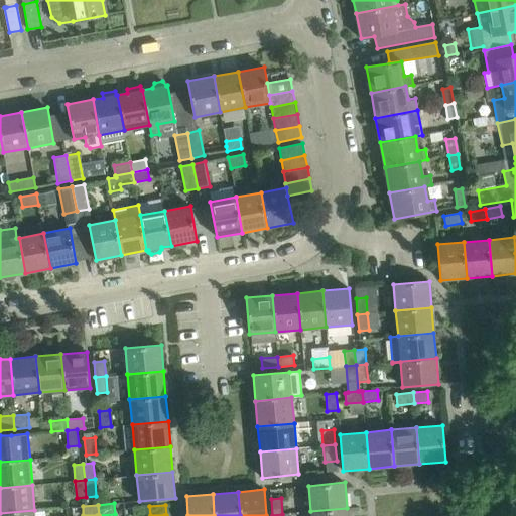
[(150,515),(149,506),(134,508),(134,515),(150,515)]
